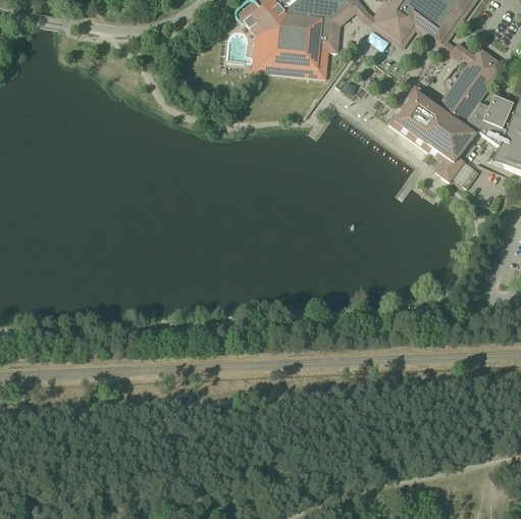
[(326,79),(328,51),(337,52),(339,42),(340,38),(334,38),(337,13),(342,13),(355,2),(355,0),(255,0),(239,14),(256,36),(253,71),(263,72),(326,79)]
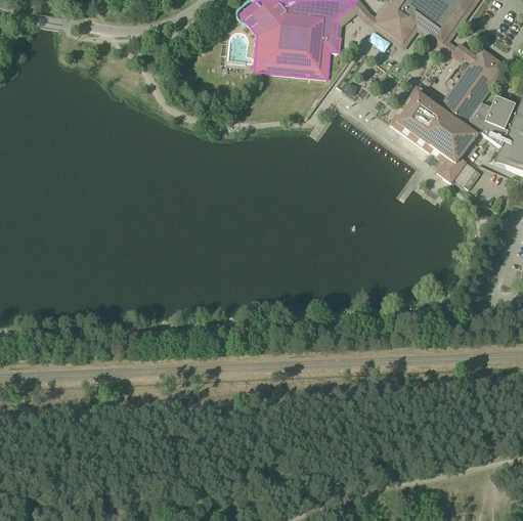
[(417,25),(442,43),(473,0),(388,0),(387,2),(390,5),(377,24),(403,43),(417,25)]
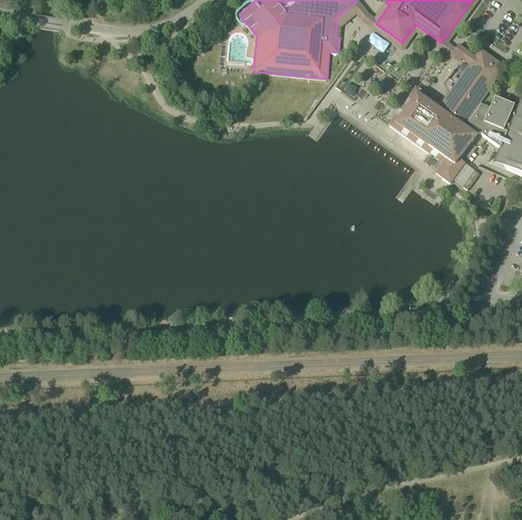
[(507,66),(481,48),(470,63),(464,72),(463,73),(448,93),(441,103),(416,86),(389,124),(443,162),(436,173),(451,183),(466,162),(460,158),(479,132),(500,146),(493,161),(521,174),(521,95),(517,105),(495,96),(490,106),(480,102),(507,66)]
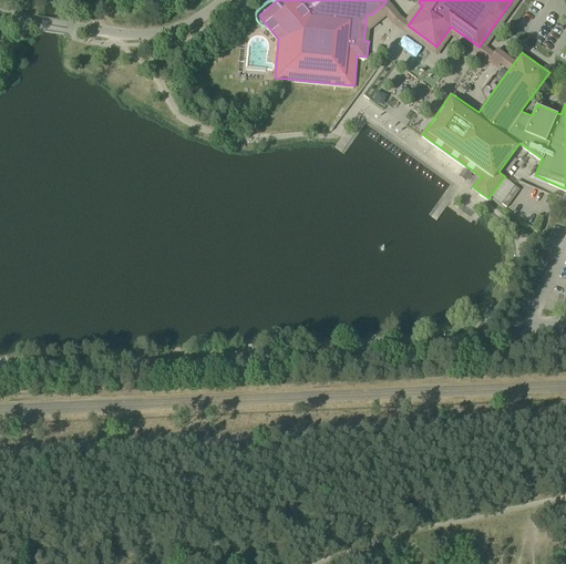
[(497,73),(503,78),(510,69),(503,65),(497,73)]
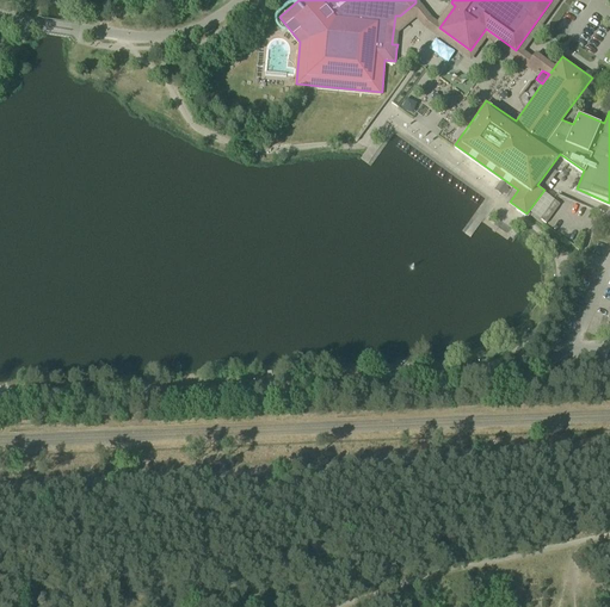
[(519,93),(515,95),(519,107),(525,105),(519,93)]
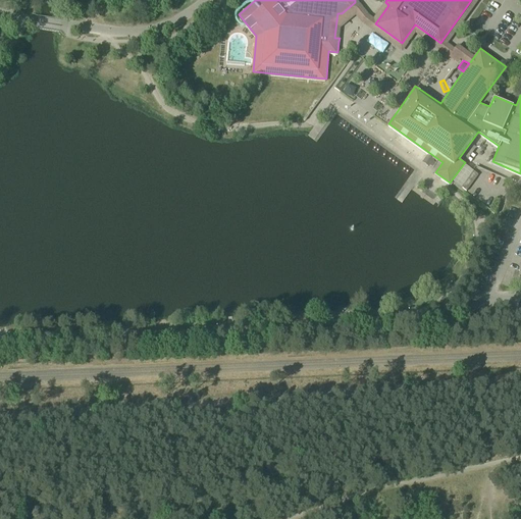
[(467,189),(479,172),(474,169),(462,186),(467,189)]
